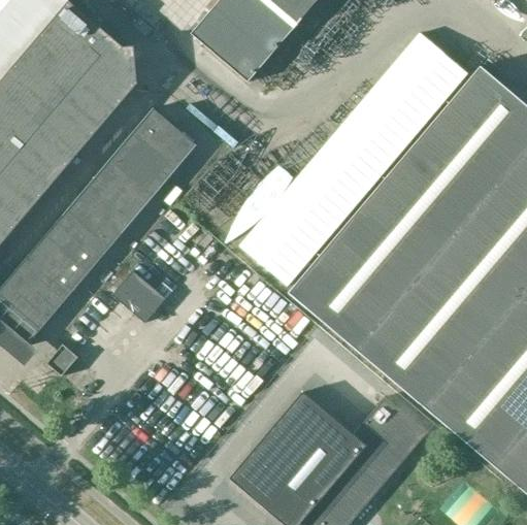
[(0,0),(0,79),(67,1),(66,0),(0,0)]
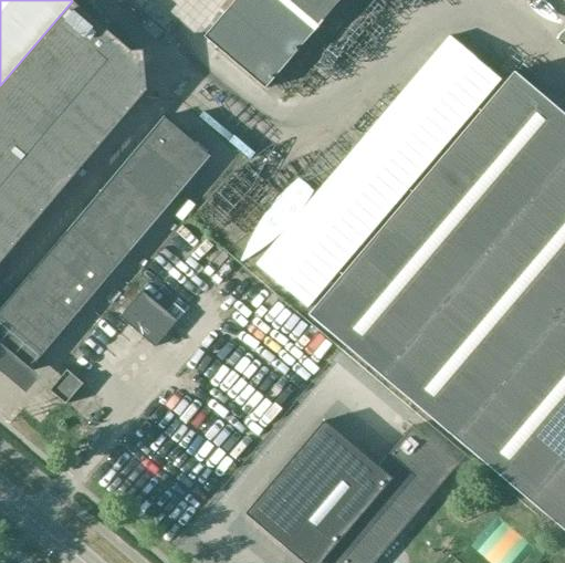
[(234,0),(205,35),(226,53),(265,86),(309,37),(339,0),(234,0)]
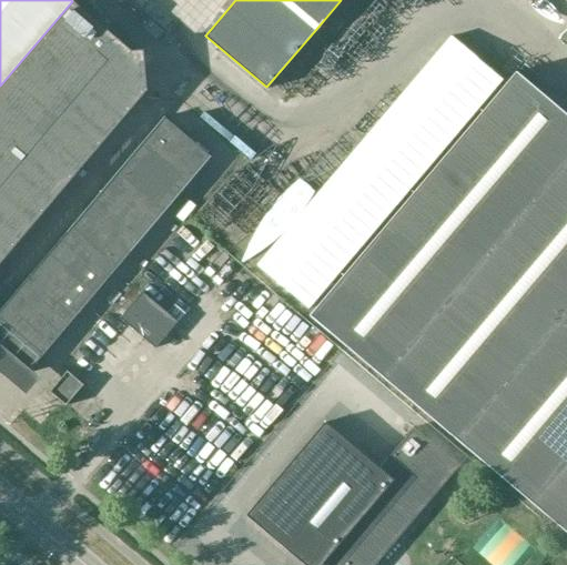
[(144,62),(72,1),(0,86),(0,263),(147,91),(144,62)]
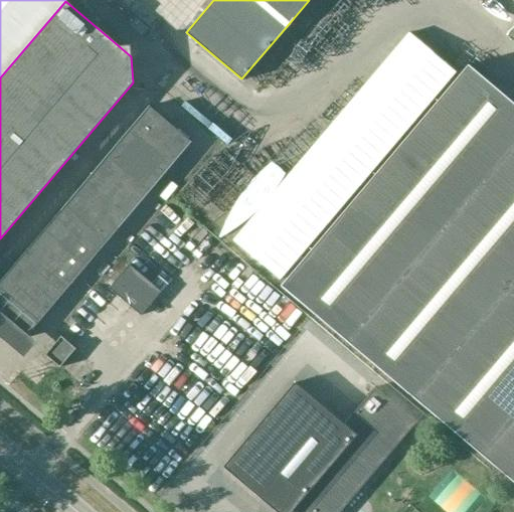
[(281,278),(457,70),(409,31),(233,238),(281,278)]
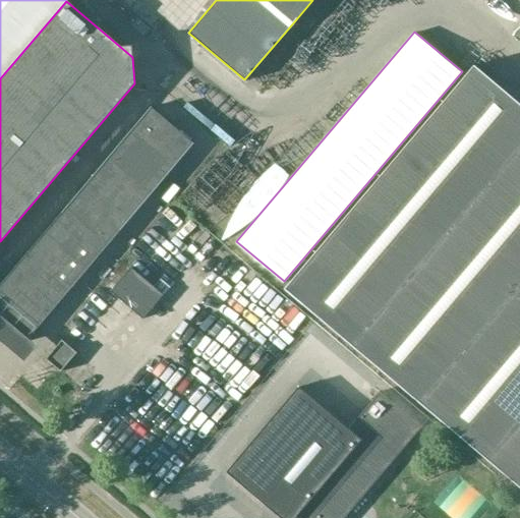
[(519,103),(474,65),(286,288),(519,486),(519,103)]
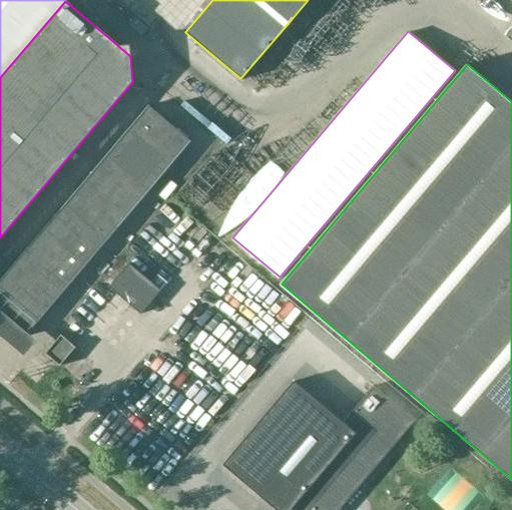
[(0,312),(26,335),(121,223),(191,141),(150,105),(0,282),(0,312)]
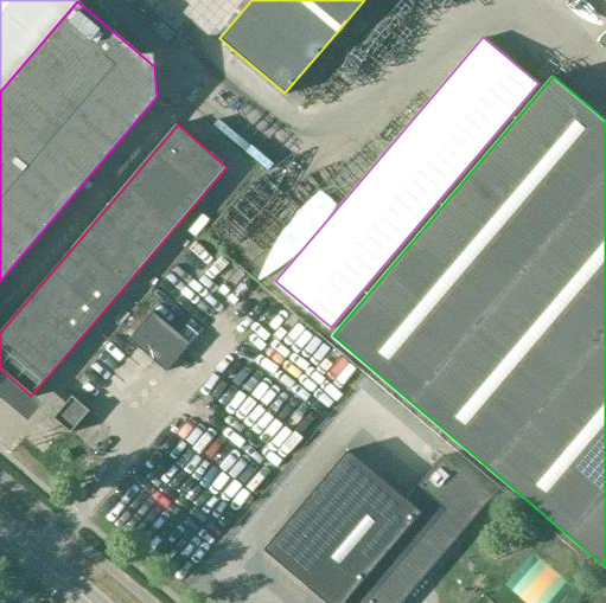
[(168,370),(192,342),(154,310),(131,338),(114,357),(141,380),(158,361),(168,370)]
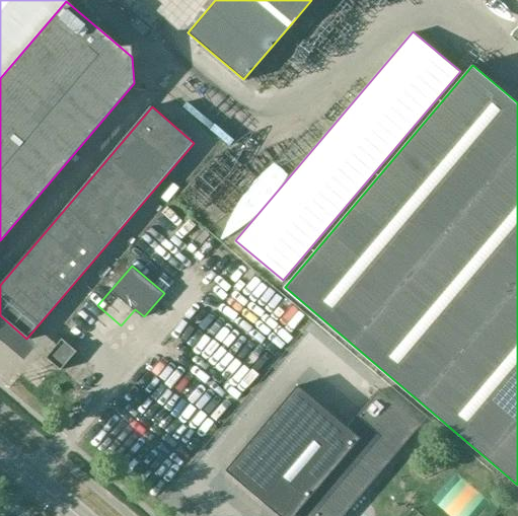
[(49,357),(59,365),(62,368),(77,351),(64,340),(49,357)]
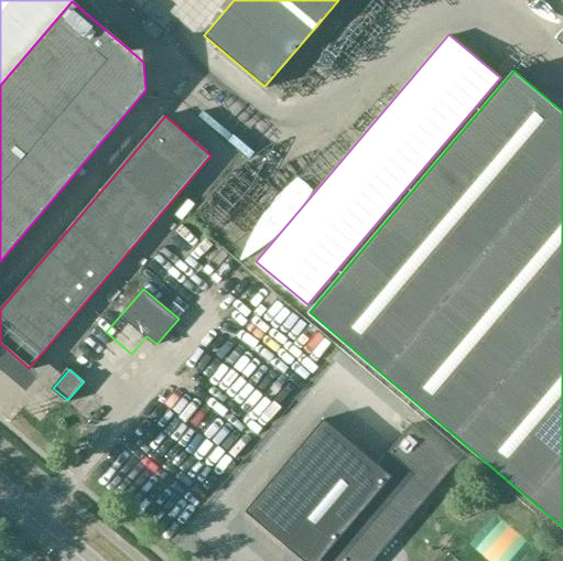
[(378,463),(324,417),(246,509),(306,560),(317,560),(324,553),(333,560),(371,560),(456,462),(412,423),(378,463)]
